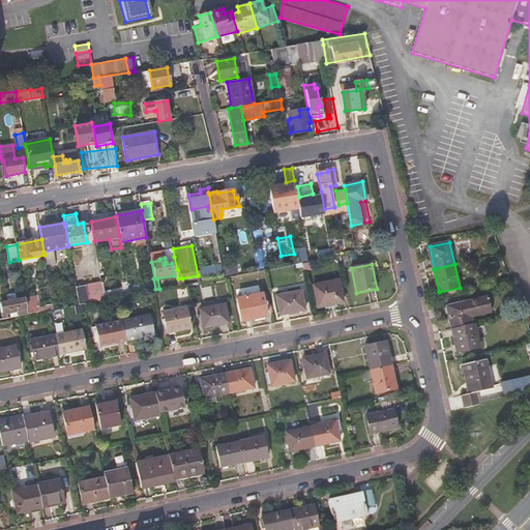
[(339,281),(314,285),(318,306),(343,301),(339,281)]
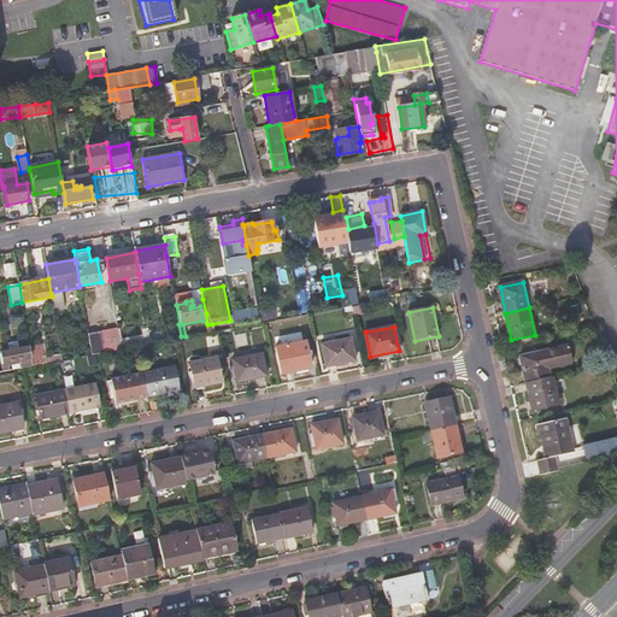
[(92,354),(122,350),(118,328),(88,334),(92,354)]
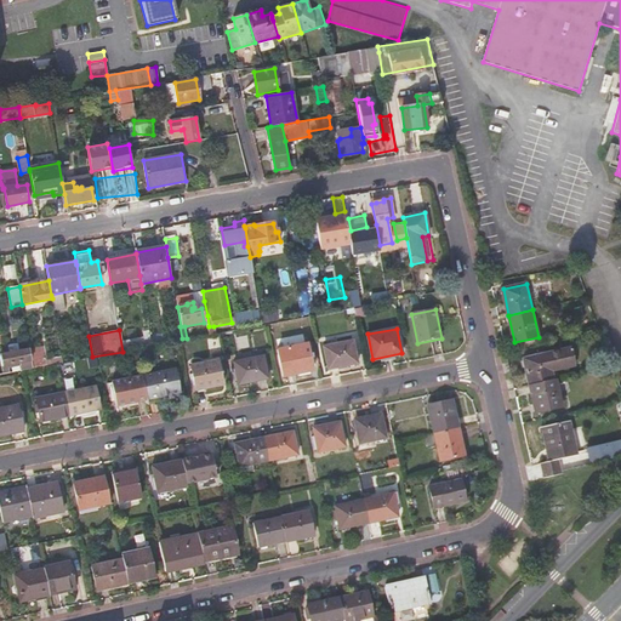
[(353,341),(324,346),(329,368),(358,363),(353,341)]
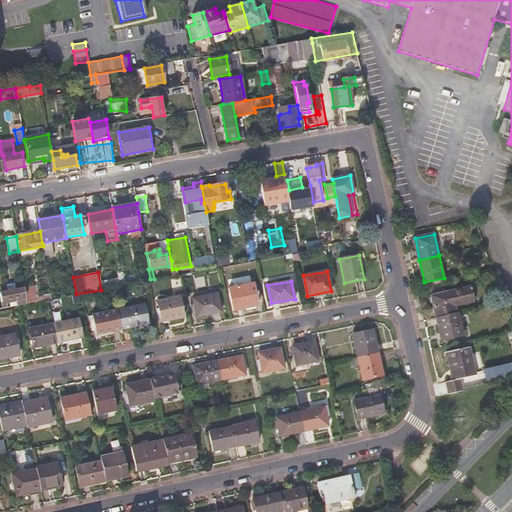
[(253,283),(229,288),(234,310),(258,305),(253,283)]
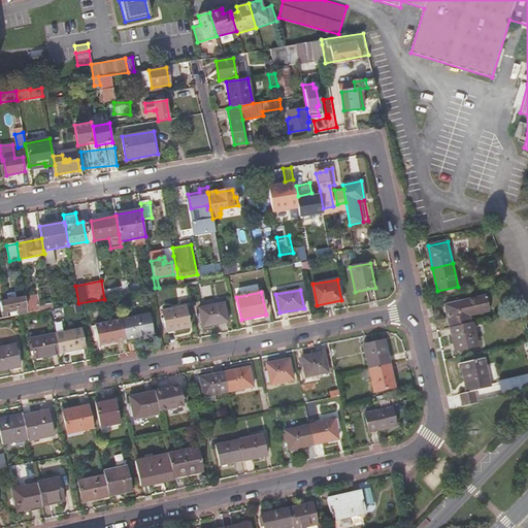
[(38,295),(26,298),(29,312),(41,310),(40,306),(38,295)]
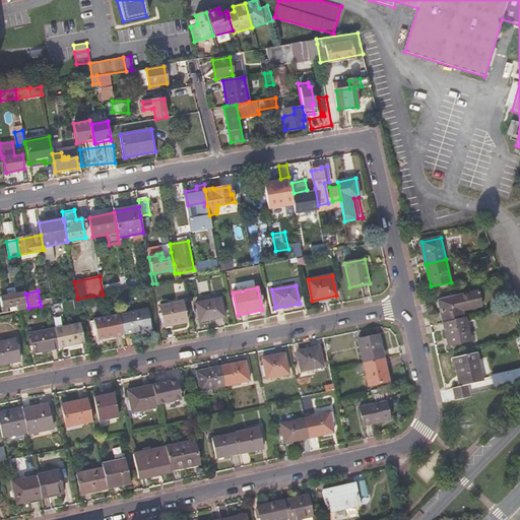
[(444,322),(464,318),(462,311),(483,306),(479,290),(439,300),(444,322)]
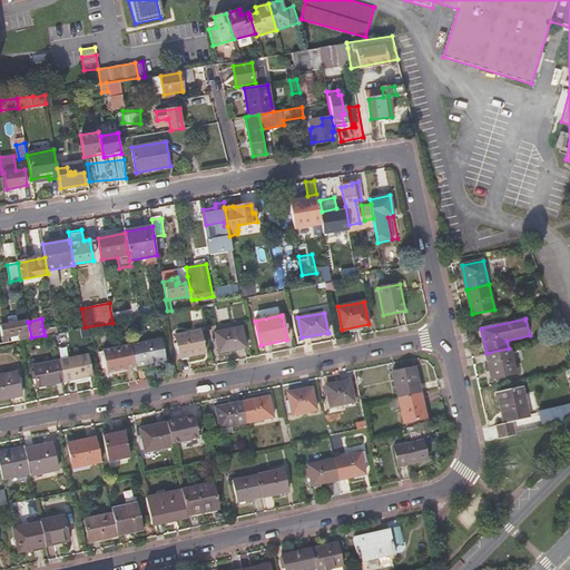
[(19,340),(31,337),(28,322),(28,321),(0,325),(2,338),(18,335),(19,340)]
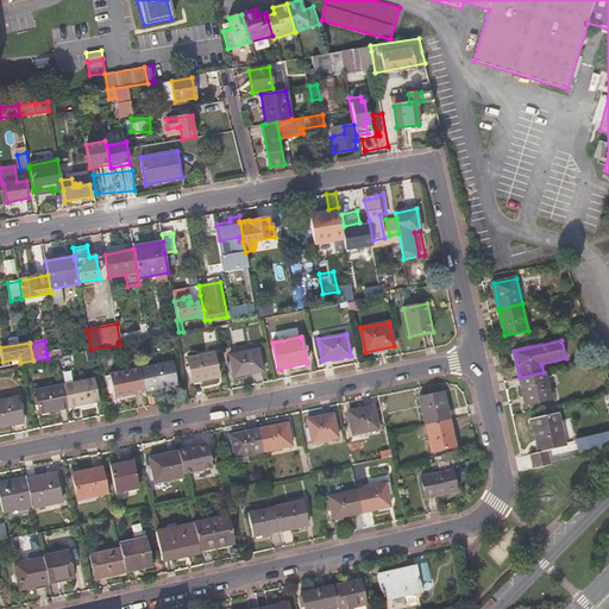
[(258,349),(230,355),(234,377),(263,371),(258,349)]
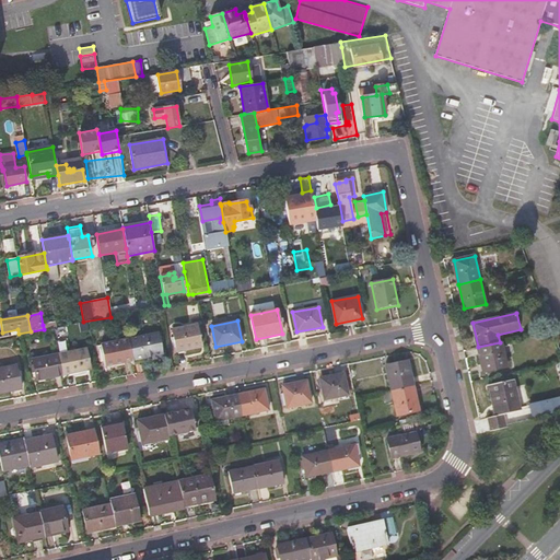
[(197,325),(173,329),(177,350),(200,346),(197,325)]
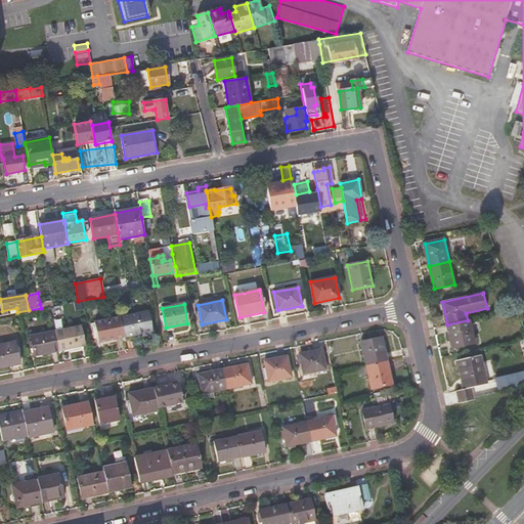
[(148,311),(120,316),(124,336),(151,331),(148,311)]
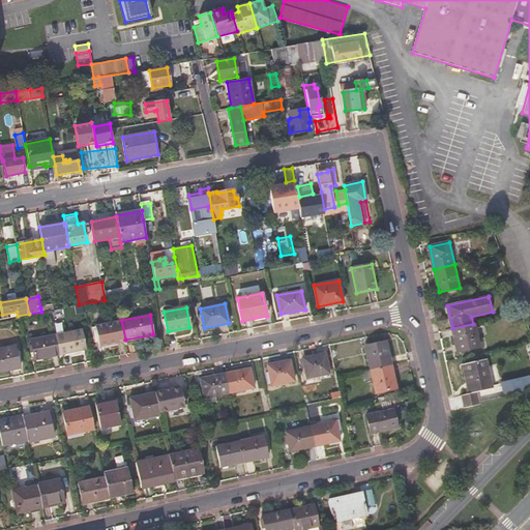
[(125,340),(121,320),(95,325),(99,345),(125,340)]
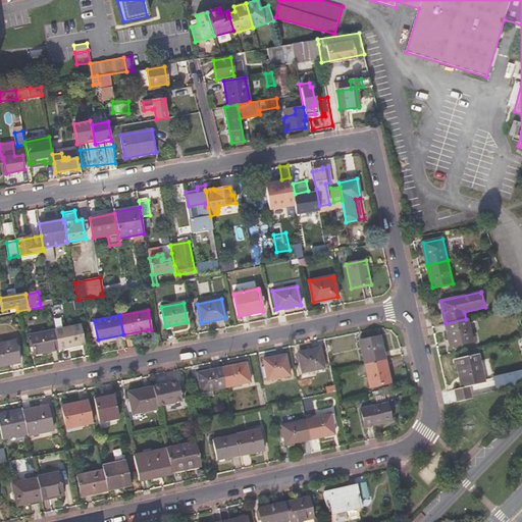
[(473,343),(469,318),(466,319),(446,323),(451,348),(473,343)]
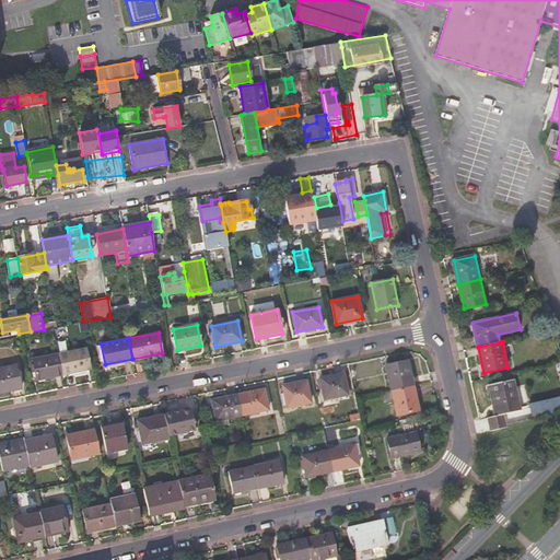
[(86,348),(58,353),(62,373),(90,369),(86,348)]
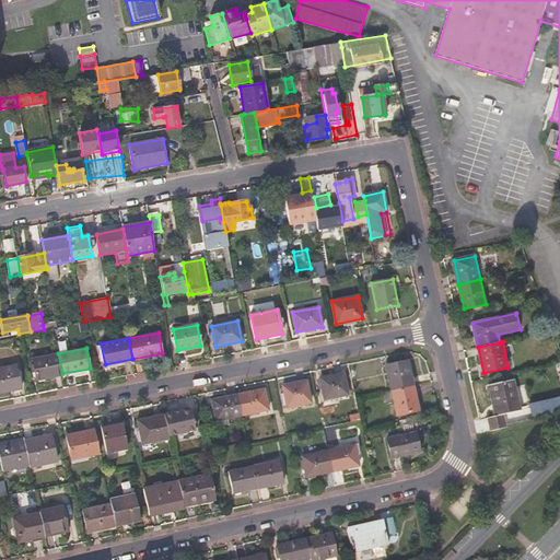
[(62,373),(58,353),(33,358),(36,378),(62,373)]
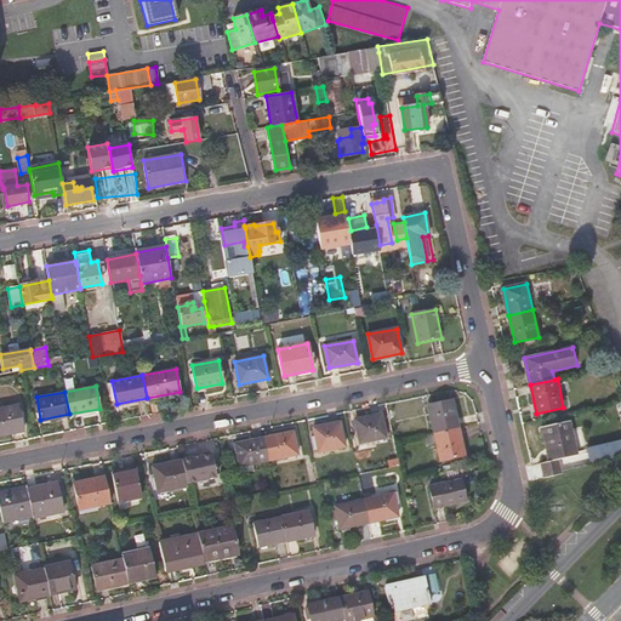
[(436,432),(459,427),(453,399),(429,404),(436,432)]
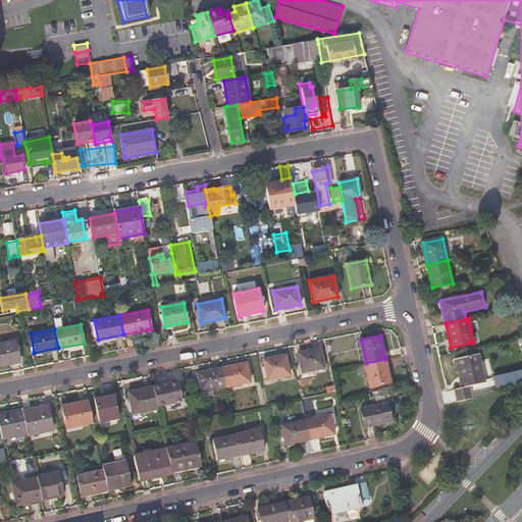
[(0,343),(0,365),(19,362),(15,341),(0,343)]
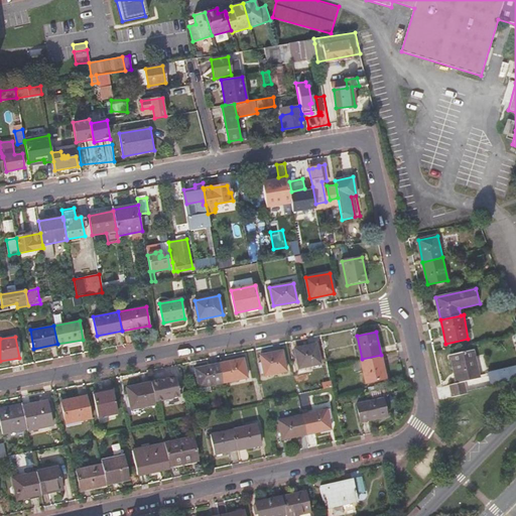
[(320,363),(316,344),(295,348),(298,368),(320,363)]
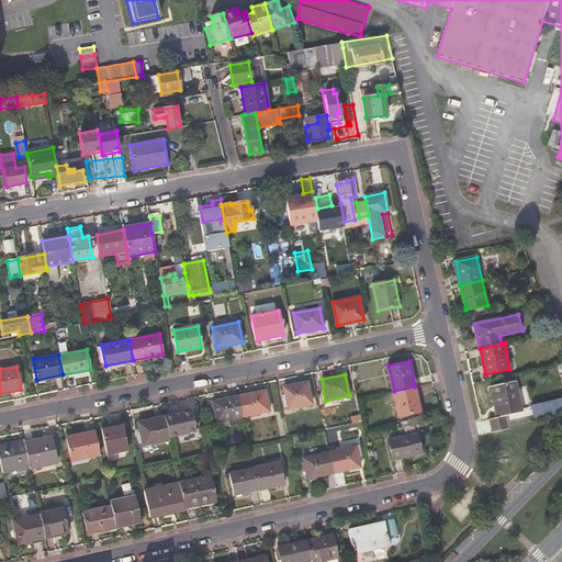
[(491,418),(493,429),(509,426),(506,415),(524,411),(517,380),(492,386),(495,405),(498,404),(501,416),(497,417),(491,418)]
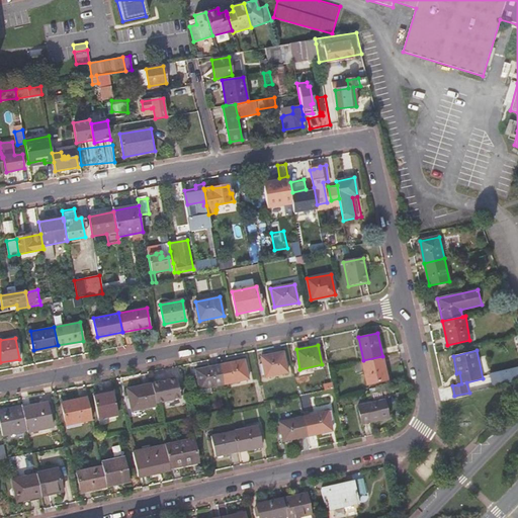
[(286,372),(282,352),(262,356),(266,376),(286,372)]
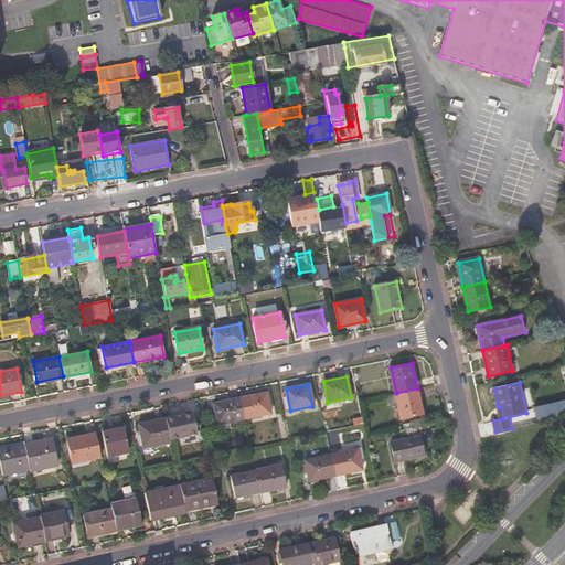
[(423,414),(417,388),(396,393),(402,418),(423,414)]
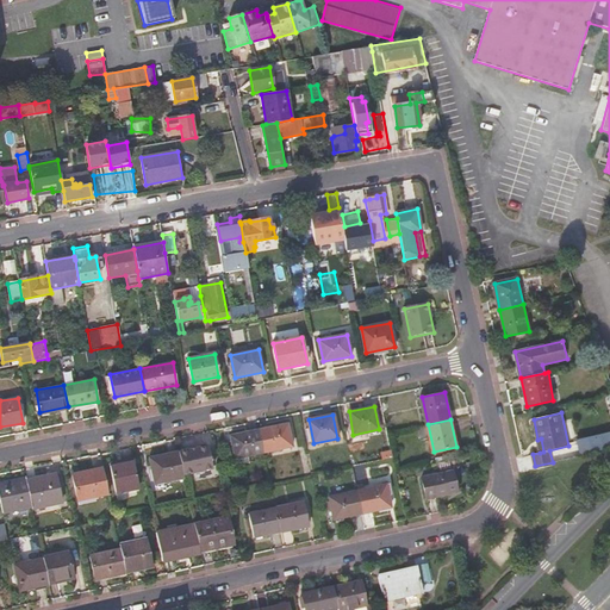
[(292,446),(287,424),(260,429),(263,452),(292,446)]
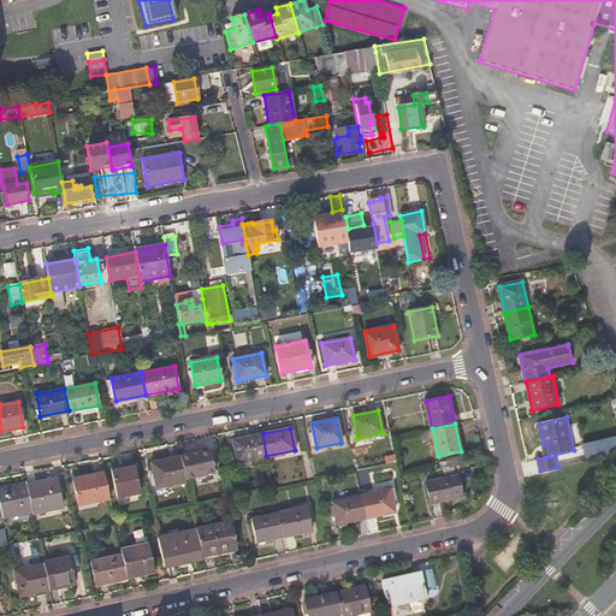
[(266,456),(262,433),(234,439),(237,462),(266,456)]
